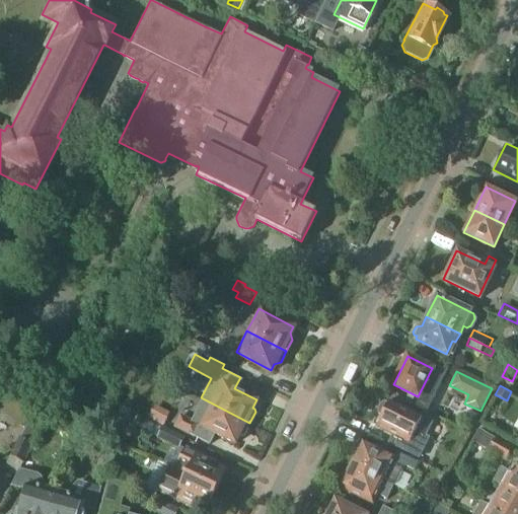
[(190,419),(179,413),(172,425),(209,443),(215,432),(235,442),(239,434),(241,435),(244,434),(249,423),(201,397),(190,419)]
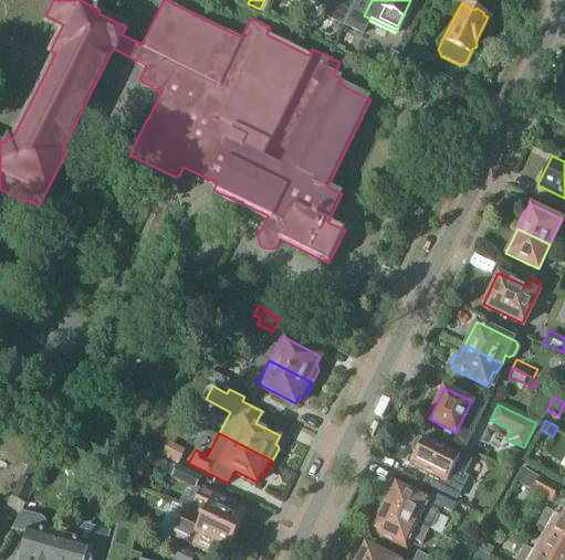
[(419,452),(414,463),(447,479),(448,477),(452,479),(457,472),(464,475),(471,462),(459,455),(460,454),(427,437),(427,440),(419,435),(415,439),(411,443),(412,448),(419,452)]
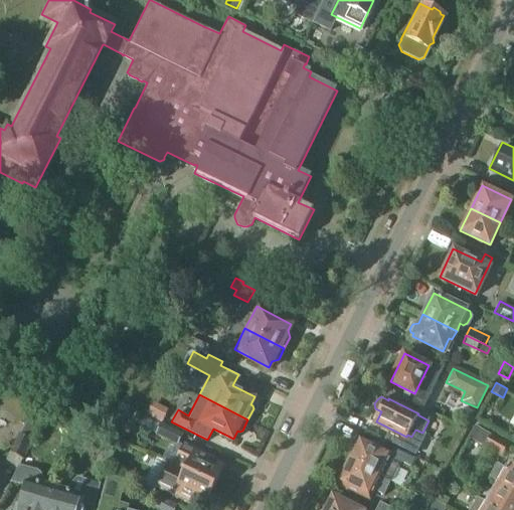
[(155,431),(176,443),(182,432),(161,420),(155,431)]
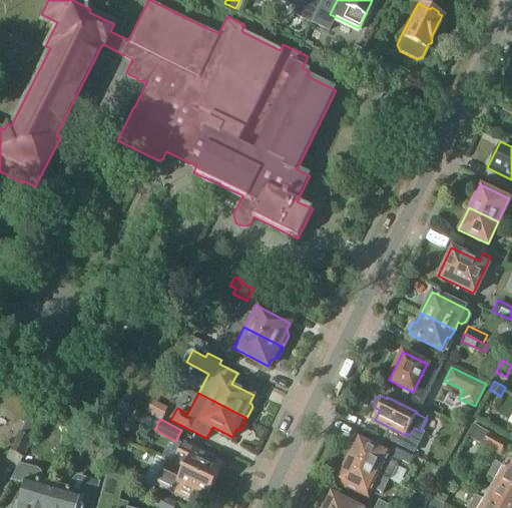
[(473,421),(466,433),(499,452),(506,440),(473,421)]
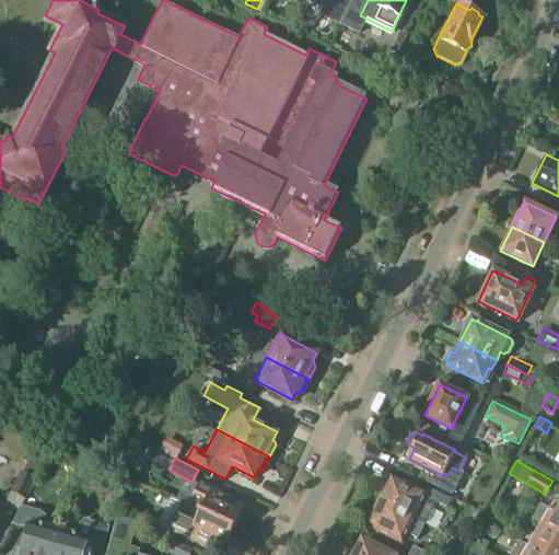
[(20,467),(10,488),(22,495),(33,473),(20,467)]
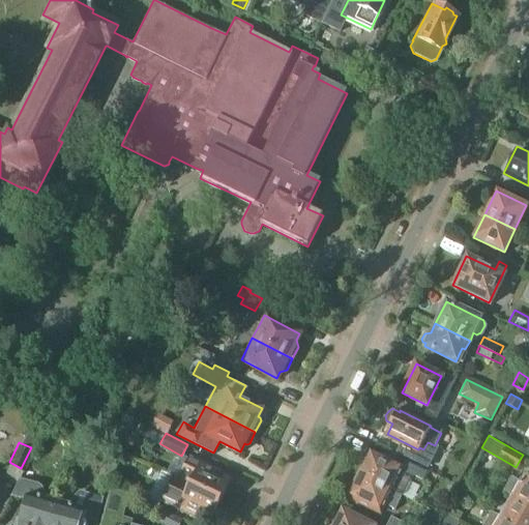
[(370,448),(358,471),(389,487),(402,494),(409,479),(397,473),(401,464),(370,448)]
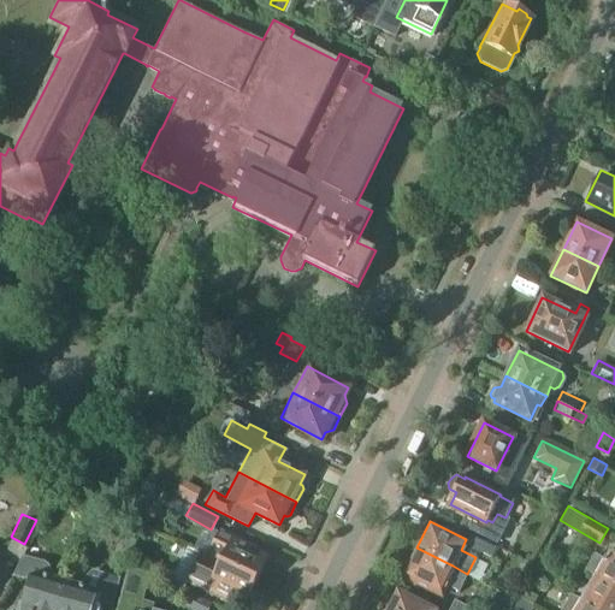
[(206,554),(218,560),(255,578),(267,556),(253,548),(254,545),(219,527),(206,554)]
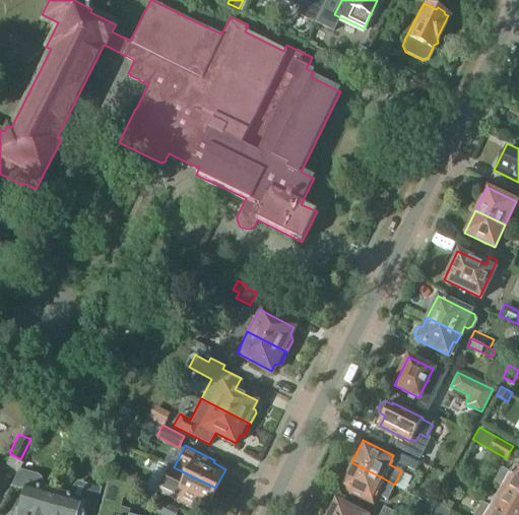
[(399,450),(394,461),(413,470),(418,460),(419,459),(409,455),(399,450)]
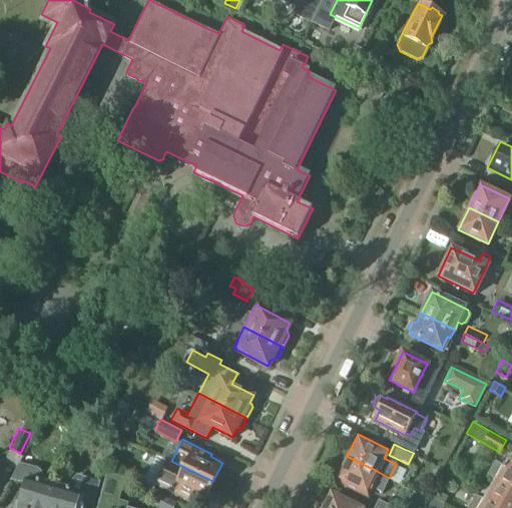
[(347,456),(344,462),(336,477),(366,493),(370,485),(381,491),(389,478),(377,471),(347,456)]
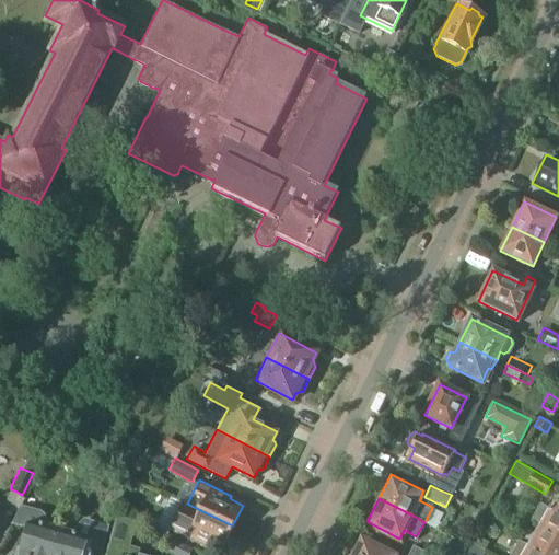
[(531,517),(543,524),(543,523),(558,532),(558,503),(551,498),(546,506),(539,501),(531,517)]
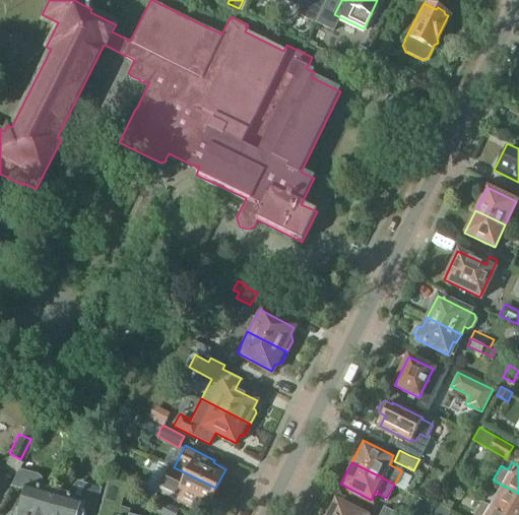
[(204,510),(215,488),(184,472),(174,467),(169,464),(155,489),(172,497),(172,498),(191,508),(193,504),(204,510)]
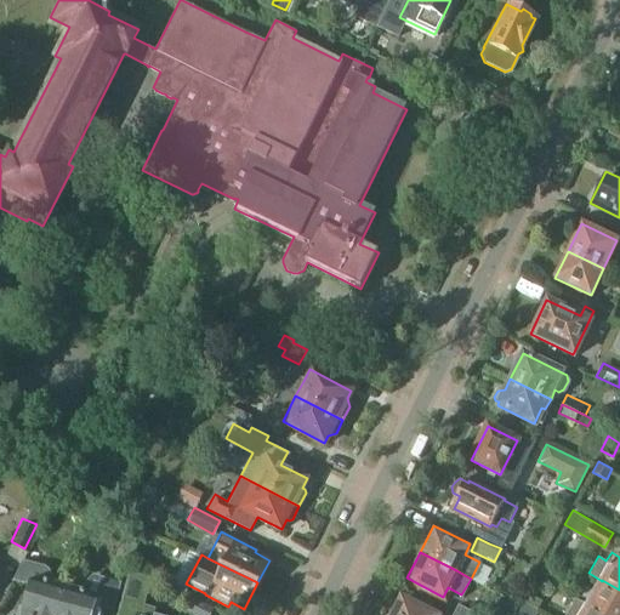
[(56,614),(66,582),(52,579),(52,574),(50,569),(45,564),(23,558),(13,579),(29,582),(22,608),(18,607),(15,614),(56,614)]
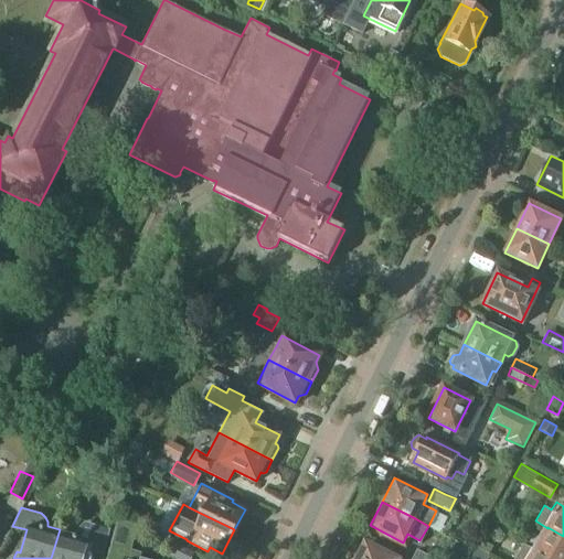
[(138,522),(156,530),(159,523),(141,514),(138,522)]
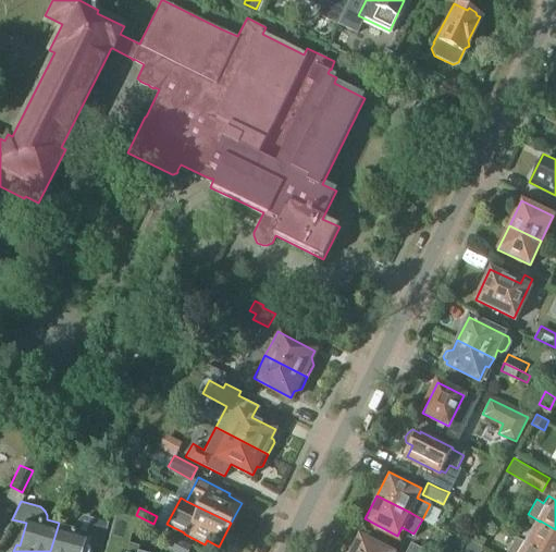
[(145,551),(137,550),(137,546),(137,543),(128,541),(135,517),(115,512),(103,551),(145,551)]
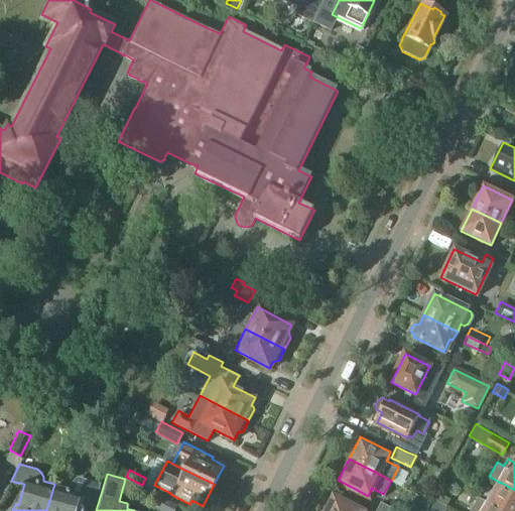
[(78,510),(81,502),(94,506),(100,482),(77,476),(67,487),(54,484),(46,510),(78,510)]
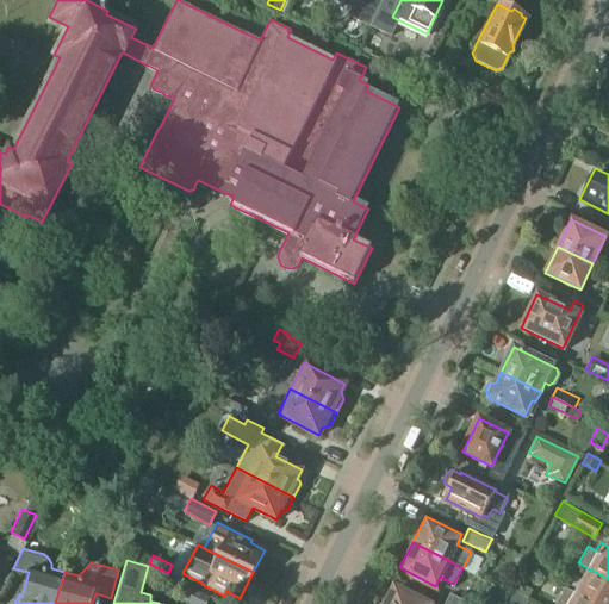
[(591,571),(577,595),(592,603),(608,603),(608,579),(591,570),(591,571)]
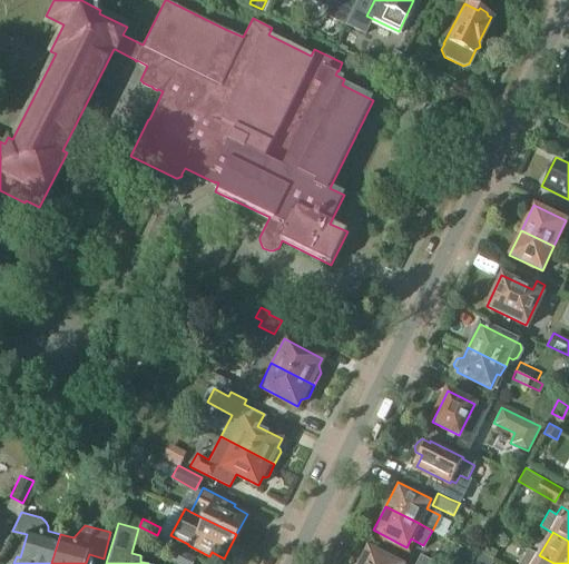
[(175,545),(174,546),(168,558),(180,563),(190,563),(196,555),(175,545)]
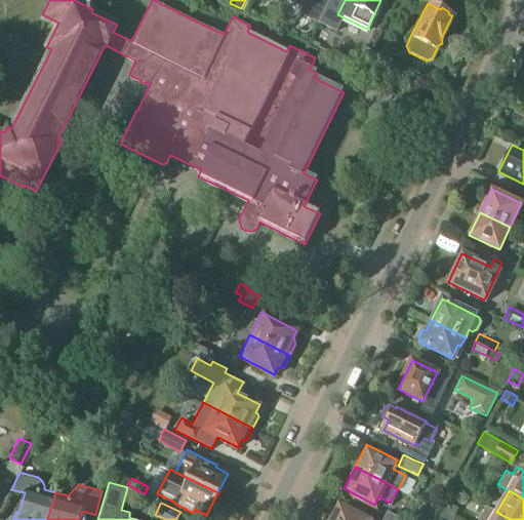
[(476,519),(510,519),(496,512),(486,505),(476,519)]
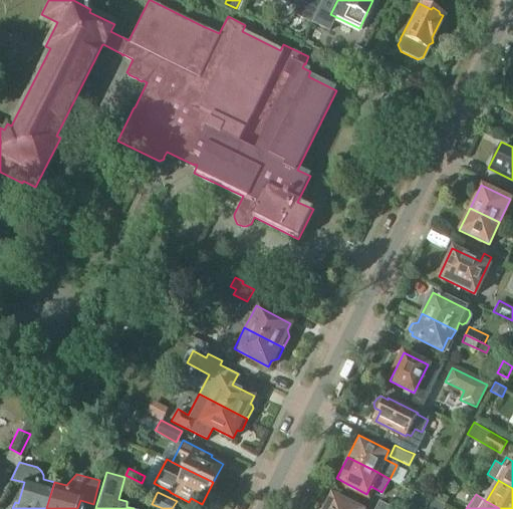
[(359,508),(332,495),(324,508),(359,508)]
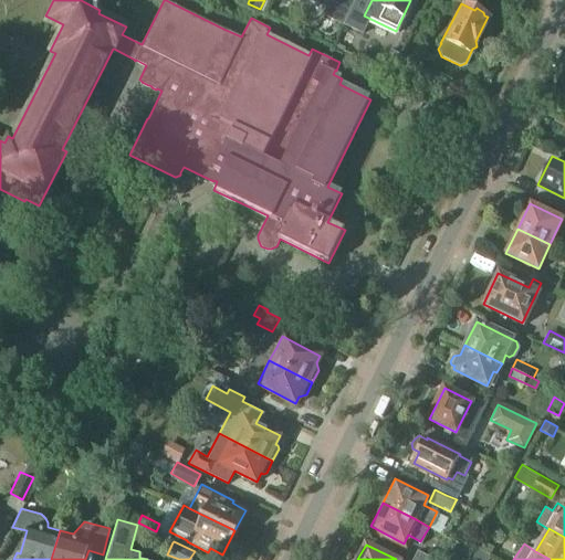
[(411,557),(416,559),(436,559),(437,558),(416,548),(411,557)]
